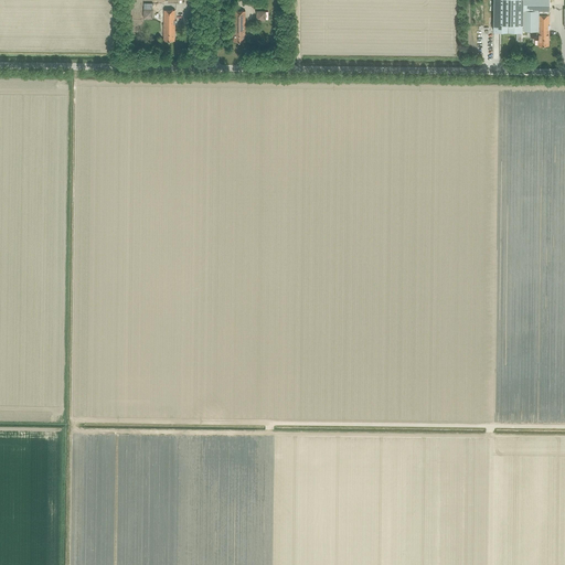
[(537,46),(548,46),(550,16),(548,16),(548,11),(550,11),(548,0),(492,0),(492,32),(522,32),(522,31),(537,32),(537,46)]
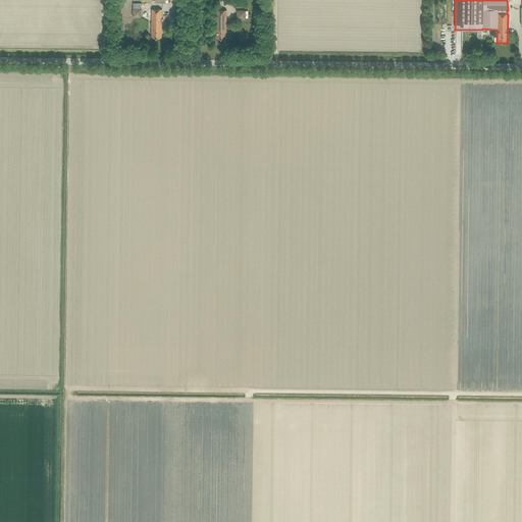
[(142,17),(142,8),(133,8),(133,17),(142,17)]
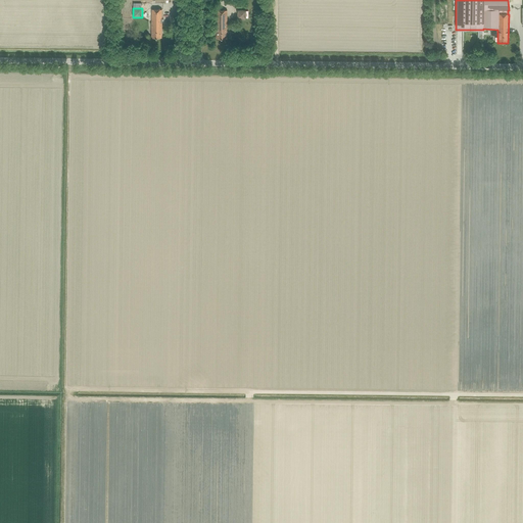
[(161,38),(161,9),(151,9),(151,38),(161,38)]
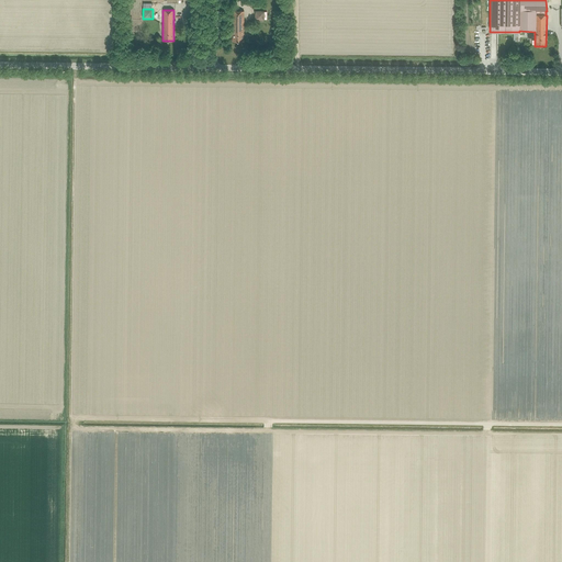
[(244,42),(244,11),(233,11),(233,42),(244,42)]
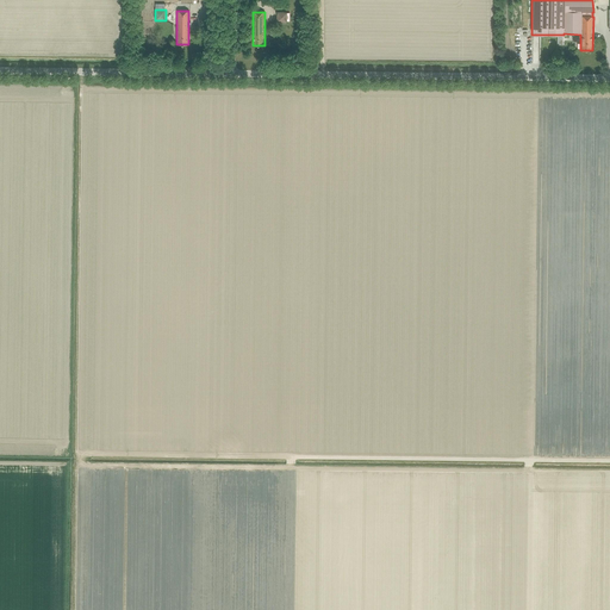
[(287,23),(287,12),(277,12),(277,22),(287,23)]
